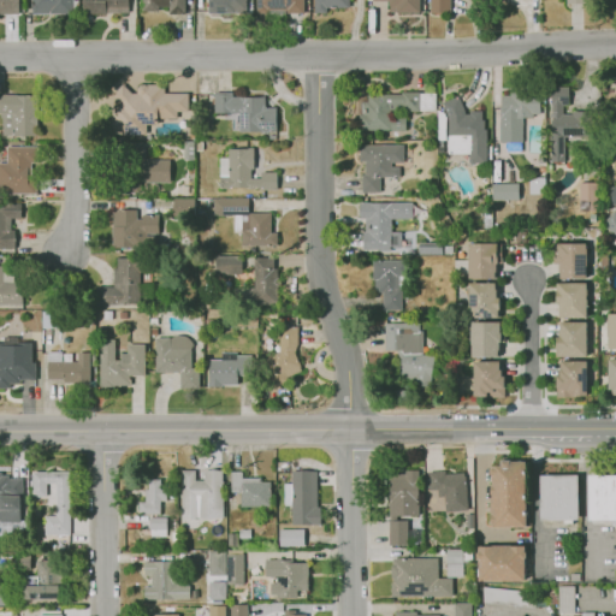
[(0,15),(0,0),(19,0),(19,15),(0,15)]
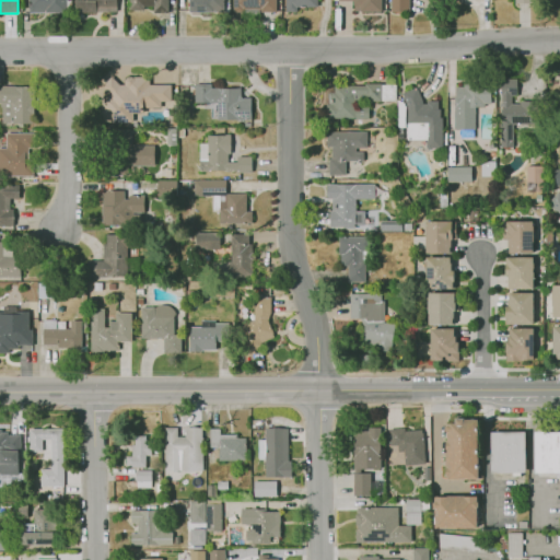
[(67,13),(46,13),(30,13),(30,10),(28,0),(67,0),(67,1),(71,0),(72,8),(67,8),(67,13)]
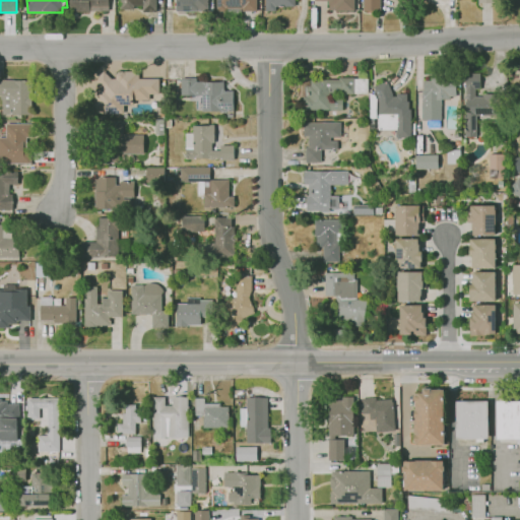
[(89,12),(70,12),(70,0),(109,0),(109,11),(89,11),(89,12)]
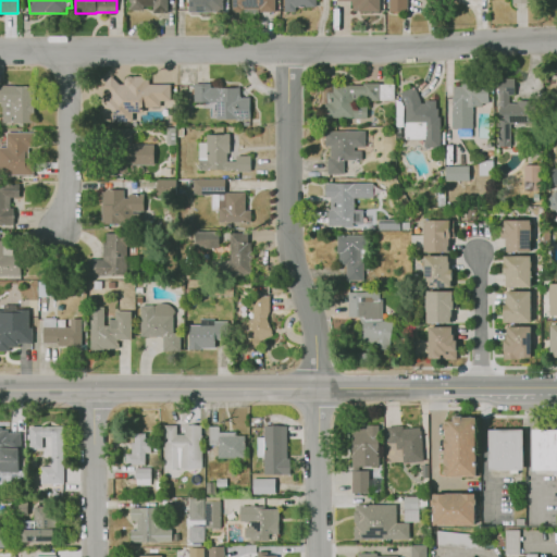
[(168,0),(168,13),(152,13),(152,7),(143,7),(143,10),(128,10),(128,0),(168,0)]
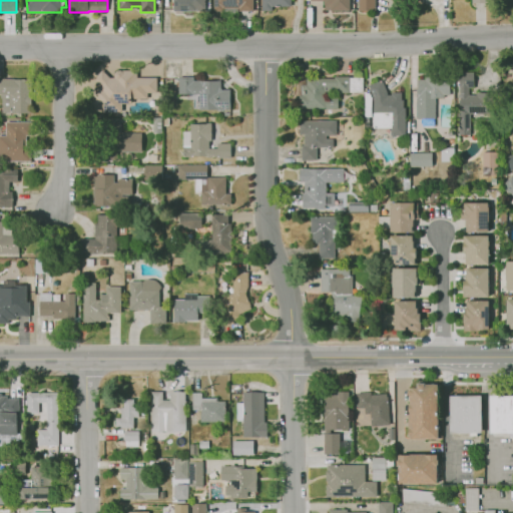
[(173,11),(173,0),(204,0),(205,11),(173,11)]
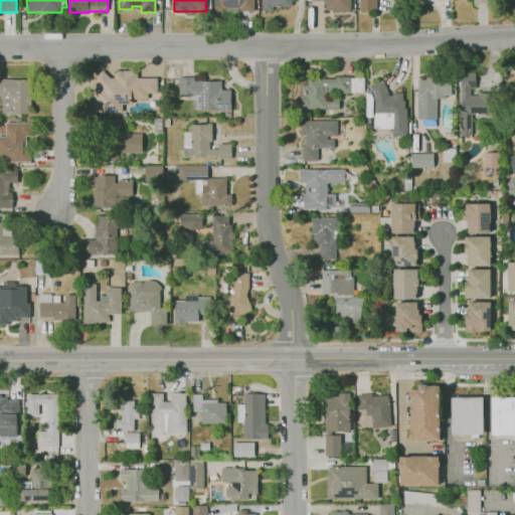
[(224,20),(214,20),(214,0),(253,0),(253,12),(238,12),(238,19),(224,19),(224,20)]
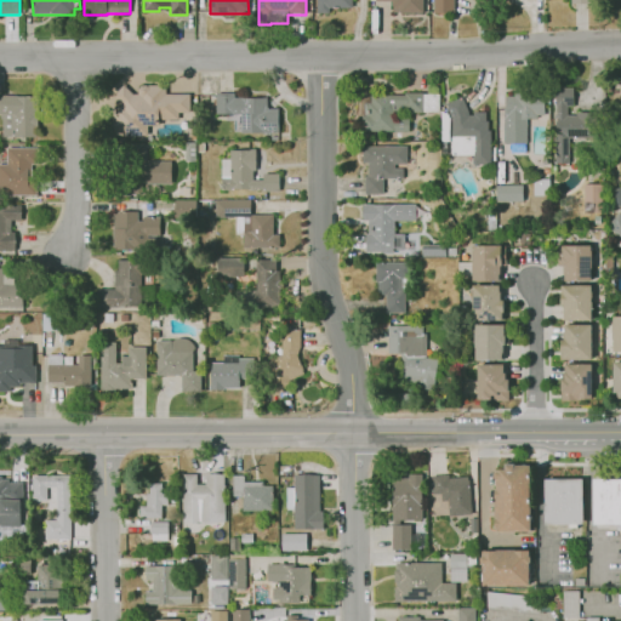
[(329,13),(318,13),(318,0),(352,0),(352,7),(329,9),(329,13)]
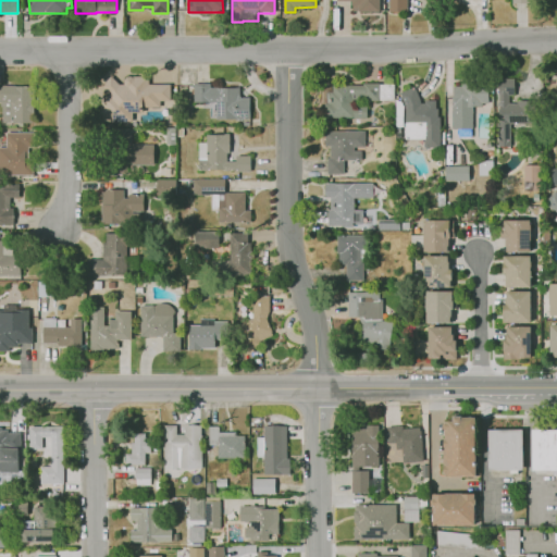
[(380,0),(380,12),(358,12),(358,11),(353,11),(353,5),(351,5),(351,1),(337,1),(337,0),(380,0)]
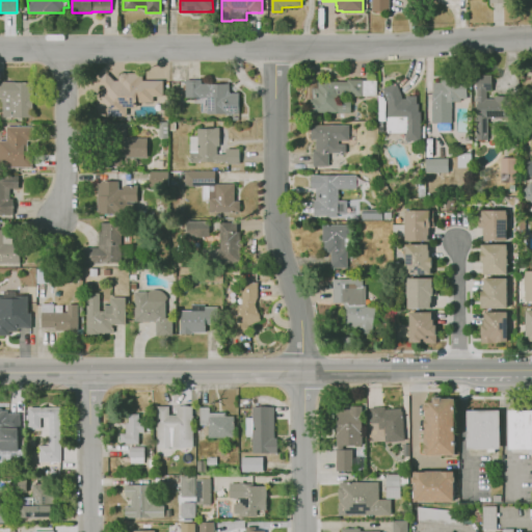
[(389,0),(389,11),(372,11),(371,0),(389,0)]
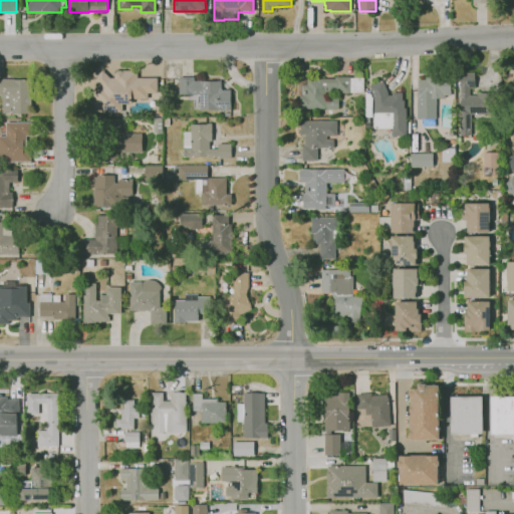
[(117,71),(138,70),(138,78),(158,78),(158,93),(148,93),(148,98),(132,99),(132,104),(122,104),(122,112),(93,112),(93,101),(96,101),(96,88),(100,88),(100,86),(93,79),(102,70),(110,78),(114,78),(114,74),(117,71)]
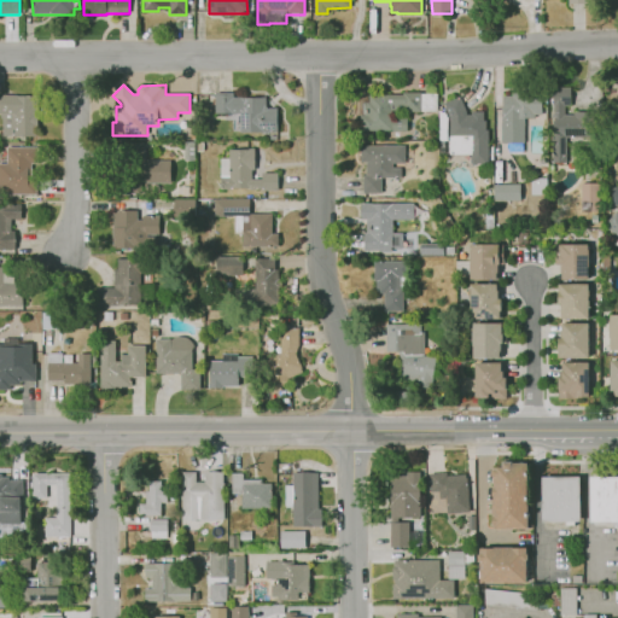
[(407,132),(392,132),(392,130),(361,130),(361,116),(355,116),(355,103),(356,103),(356,94),(369,94),(369,95),(403,95),(403,93),(421,93),(421,94),(426,94),(426,87),(436,87),(436,93),(437,93),(437,112),(420,112),(403,112),(392,112),(392,118),(407,118),(407,132)]
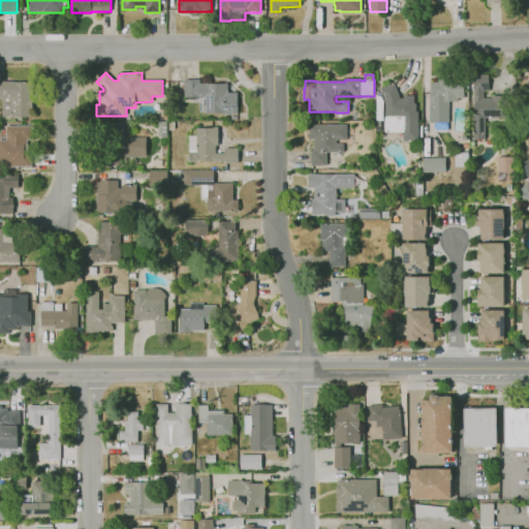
[(485,141),(480,141),(480,139),(473,139),(473,117),(473,91),(473,75),(488,75),(488,91),(483,91),(483,98),(491,98),(491,96),(509,96),(509,118),(485,118),(485,141)]
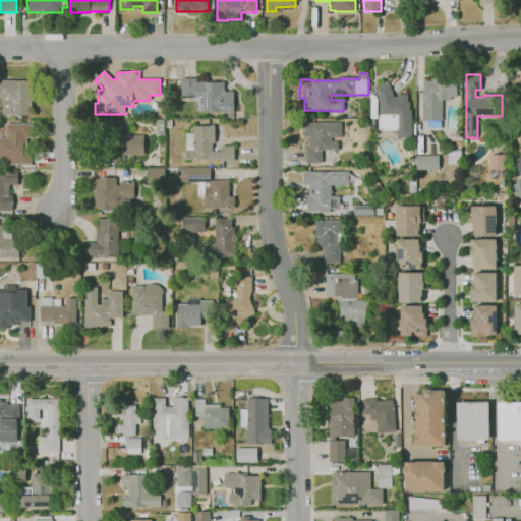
[(234,112),(203,112),(203,97),(181,97),(181,78),(196,78),(196,82),(224,81),(224,89),(226,91),(233,91),(234,112)]
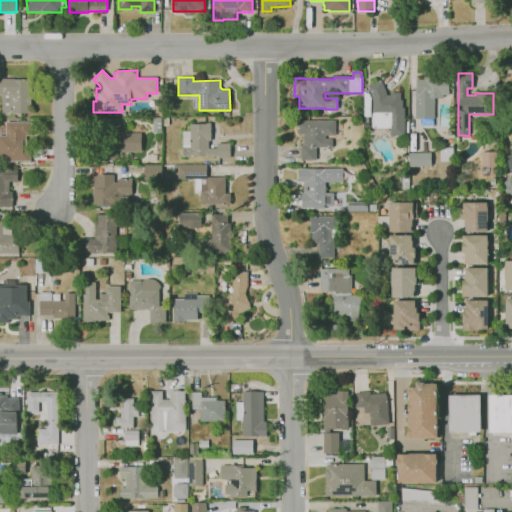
[(12,113),(12,94),(0,94),(0,79),(30,79),(31,106),(29,106),(29,113),(12,113)]
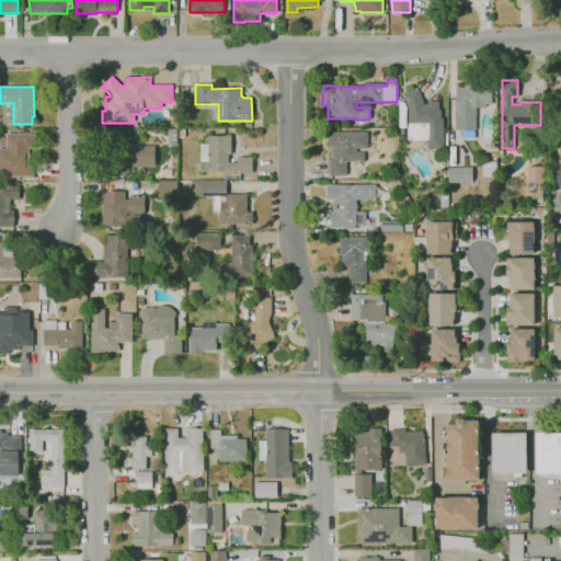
[(444,149),(427,149),(427,140),(408,140),(408,124),(409,124),(409,107),(403,93),(418,88),(423,102),(423,104),(427,104),(427,101),(439,101),(439,110),(441,110),(441,118),(443,118),(444,149)]
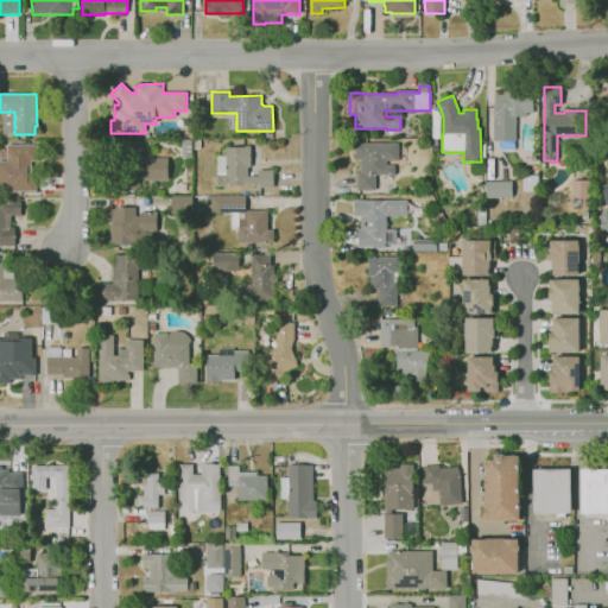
[(515,141),(493,141),(493,107),(495,107),(495,95),(533,95),(533,113),(526,113),(526,118),(515,118),(515,141)]
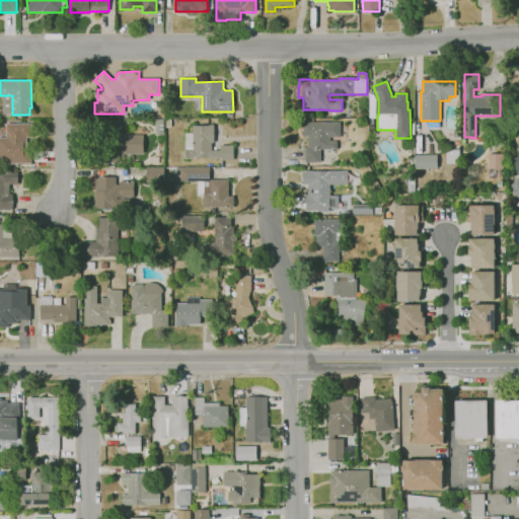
[(164,117),(155,117),(155,107),(164,107),(164,117)]
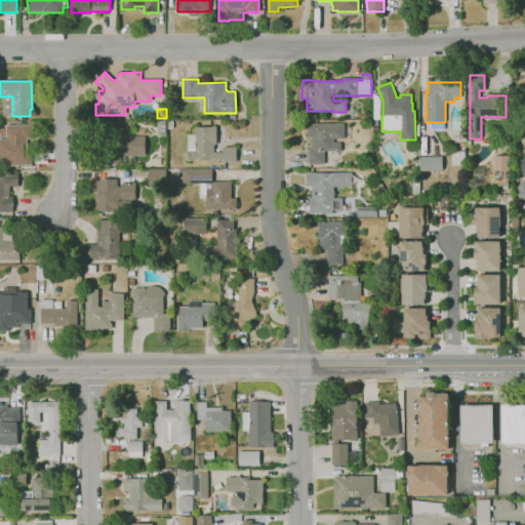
[(165,135),(157,135),(157,121),(165,120),(165,135)]
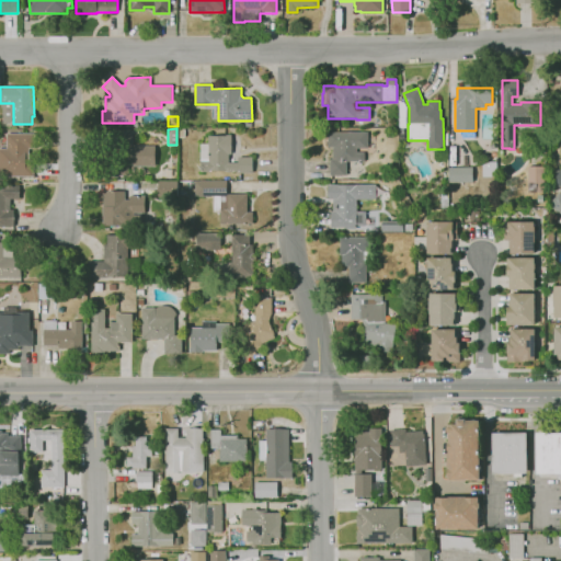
[(331,176),(330,159),(333,159),(332,147),(328,147),(327,133),(367,132),(367,149),(356,149),(356,152),(364,152),(364,161),(345,162),(346,175),(331,176)]
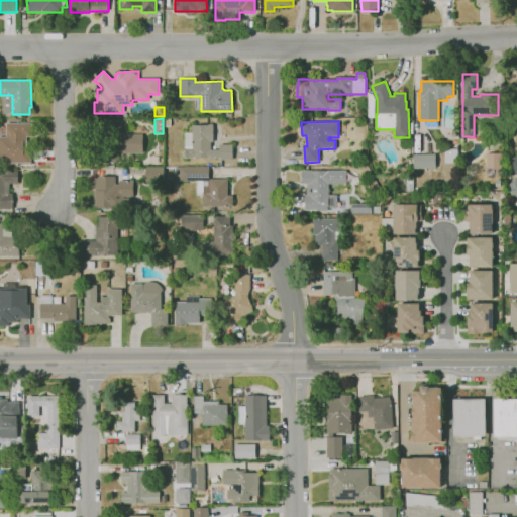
[(118,163),(94,163),(95,122),(121,123),(121,134),(142,134),(142,153),(118,153),(118,163)]
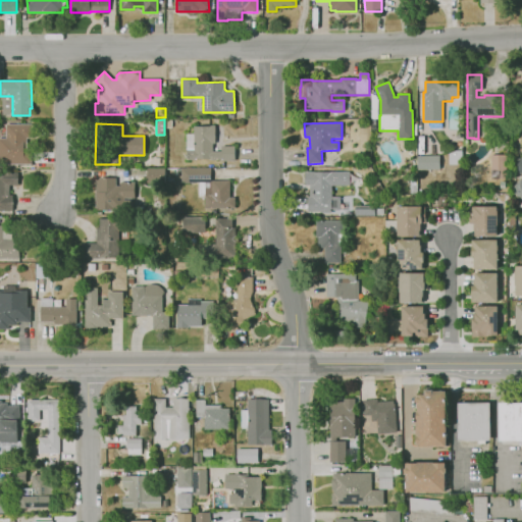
[(31,164),(0,164),(0,138),(6,138),(6,124),(33,124),(33,138),(27,138),(27,147),(31,147),(31,164)]
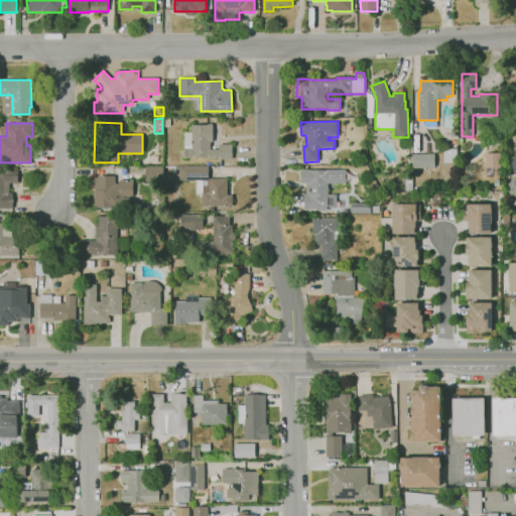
[(220,159),(220,158),(209,158),(209,157),(194,157),(194,158),(183,158),(182,148),(184,148),(183,132),(191,132),(191,125),(208,125),(208,124),(212,124),(212,125),(213,125),(214,141),(213,141),(213,142),(210,142),(211,150),(219,149),(219,144),(232,144),(232,159),(220,159)]
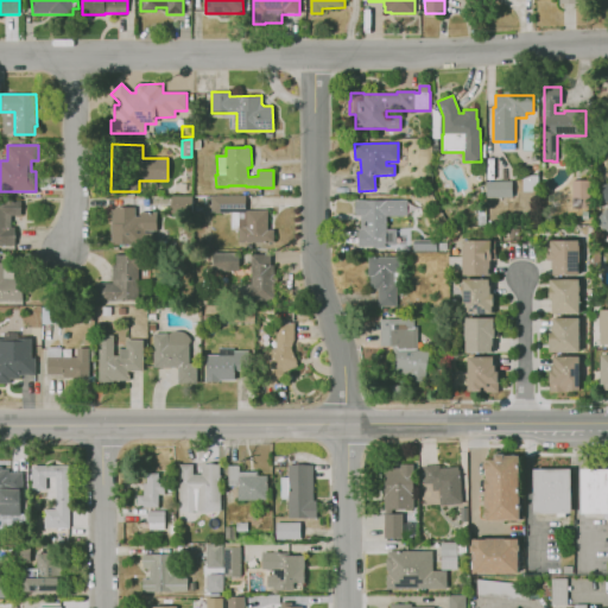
[(523,192),(523,176),(538,175),(538,191),(523,192)]
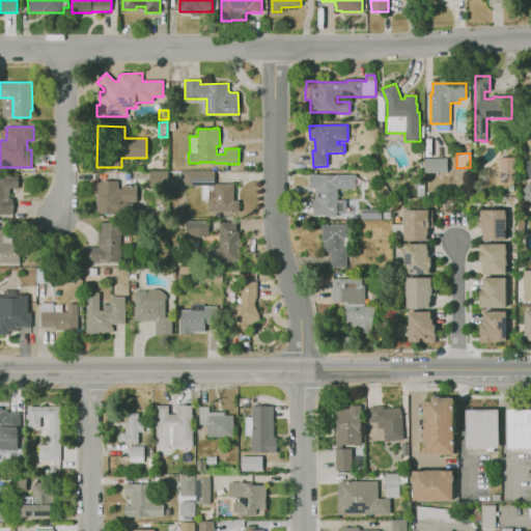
[(424,173),(424,159),(446,158),(447,172),(424,173)]
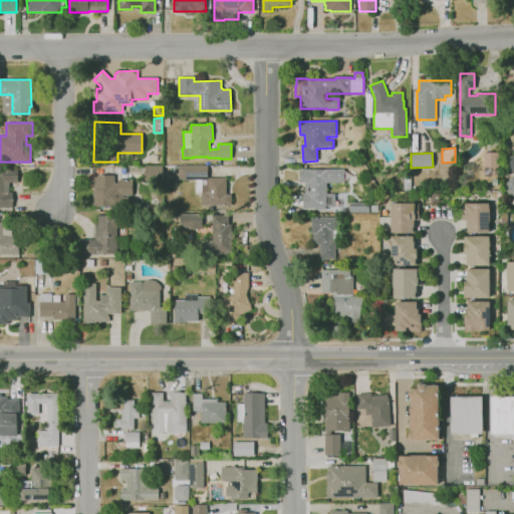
[(499,177),(484,177),(484,153),(499,153),(499,177)]
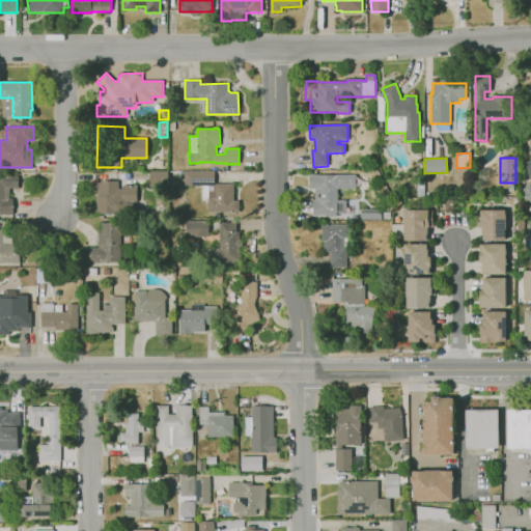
[(167,187),(150,187),(149,171),(167,171),(167,187)]
